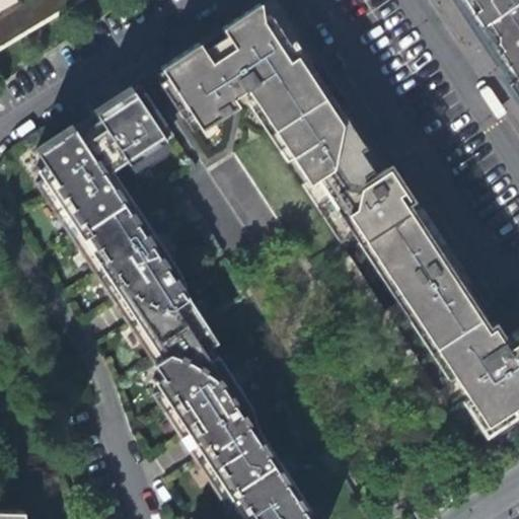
[(0,0),(0,52),(85,0),(0,0)]
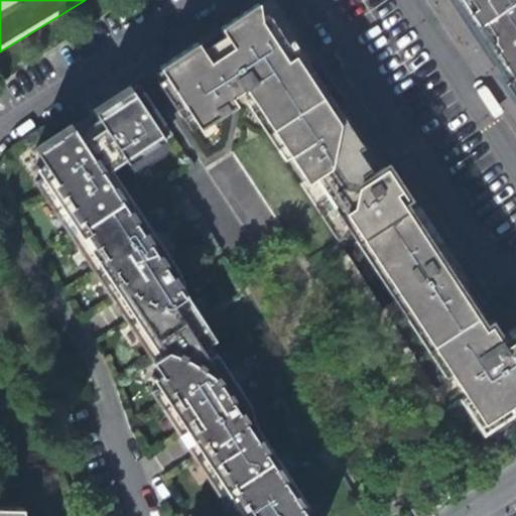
[(387,162),(384,165),(376,153),(368,141),(372,139),(280,0),(258,0),(213,30),(218,38),(201,49),(198,44),(159,70),(165,79),(157,84),(181,120),(189,115),(199,128),(228,109),(225,106),(229,103),(235,105),(231,98),(243,90),(339,236),(372,198),(375,200),(378,201),(385,202),(388,201),(392,199),(395,196),(398,191),(399,188),(400,181),(392,170),(387,162)]
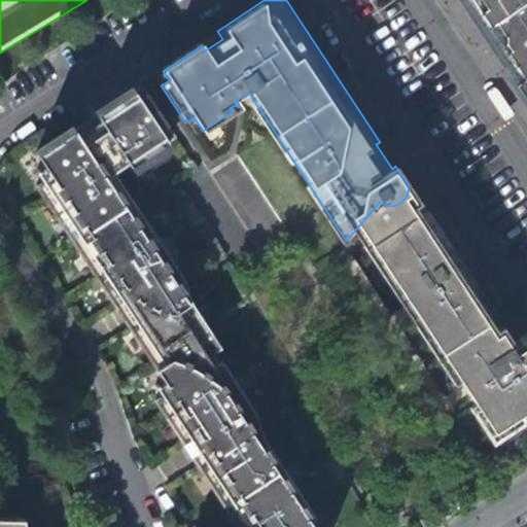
[(526,0),(455,0),(488,50),(500,42),(525,80),(520,83),(526,95),(526,0)]
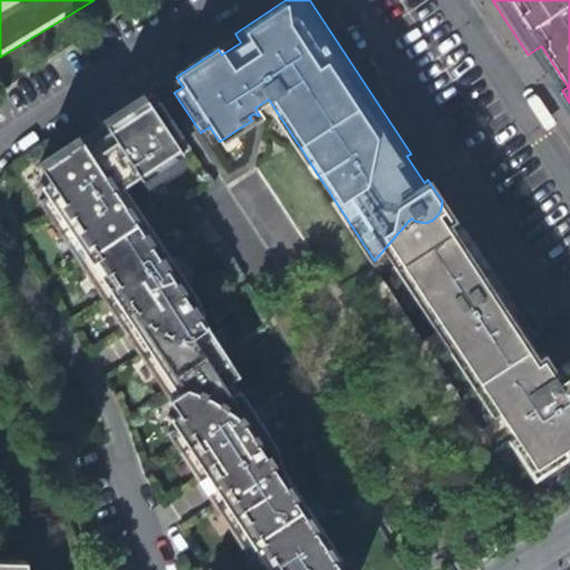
[(342,569),(345,568),(291,484),(279,492),(277,488),(282,484),(275,475),(271,479),(258,461),(277,448),(244,397),(236,403),(229,392),(243,383),(213,338),(205,344),(202,340),(208,335),(203,326),(195,332),(184,314),(199,303),(156,237),(148,243),(127,212),(135,206),(124,189),(120,190),(112,179),(130,167),(144,187),(184,160),(176,148),(184,141),(160,106),(151,111),(146,102),(106,129),(110,137),(88,153),(82,145),(42,172),(51,186),(42,192),(50,203),(43,207),(184,416),(175,423),(182,433),(175,438),(235,527),(237,524),(246,538),(249,537),(257,549),(259,548),(274,569),(342,569)]
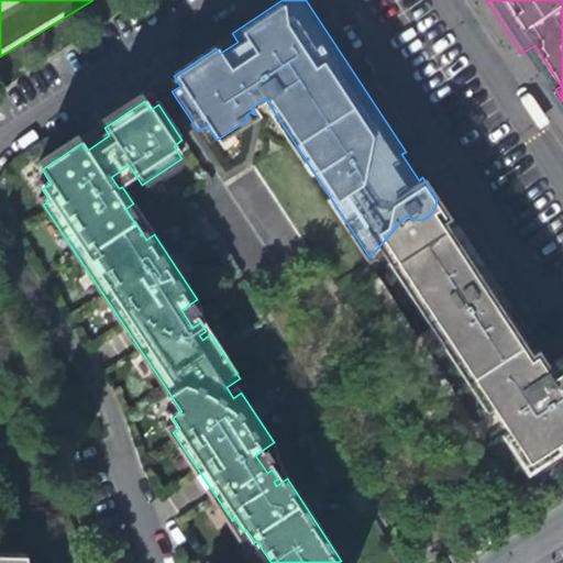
[(562,361),(553,368),(562,382),(554,386),(532,353),(533,351),(505,307),(503,308),(497,299),(476,267),(477,266),(450,223),(393,261),(435,326),(439,323),(443,330),(444,339),(495,417),(503,421),(507,428),(505,430),(528,465),(542,456),(544,460),(562,446),(562,361)]
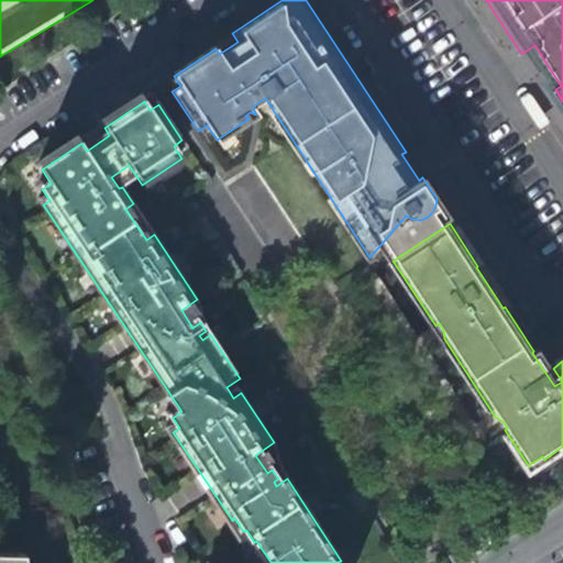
All buildings are outlined.
